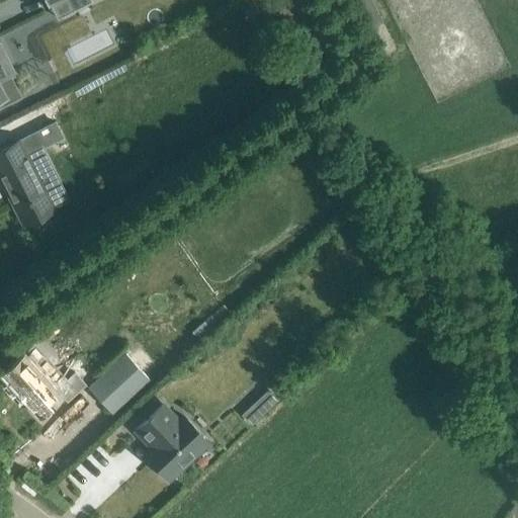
[(0,106),(21,96),(12,78),(15,77),(0,47),(0,106)]
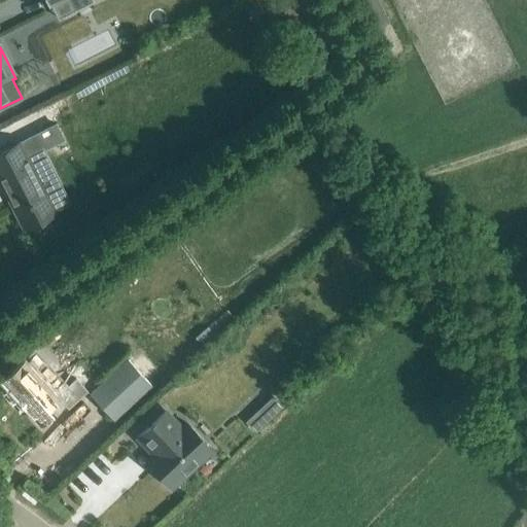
[(56,126),(40,133),(47,147),(63,140),(56,126)]
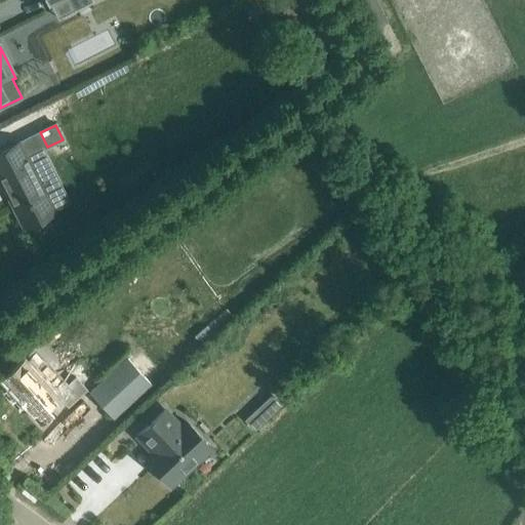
[(55,187),(39,156),(28,161),(18,143),(0,151),(0,178),(24,227),(53,211),(44,193),(55,187)]
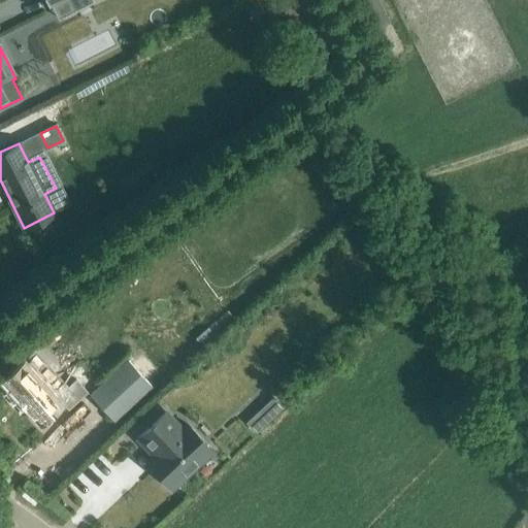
[(37,320),(31,324),(40,334),(46,329),(37,320)]
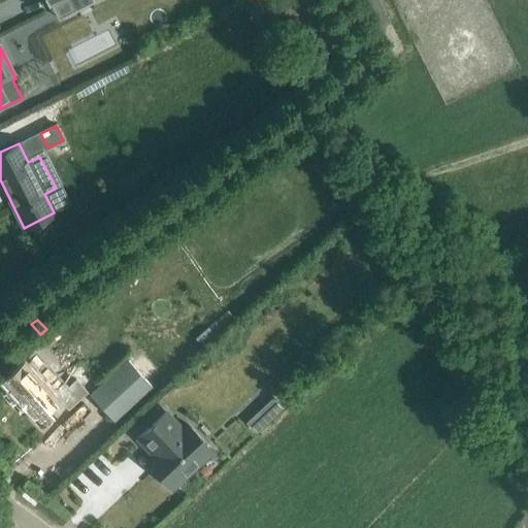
[(58,396),(39,375),(25,360),(0,383),(39,425),(63,403),(68,408),(83,395),(87,391),(75,380),(58,396)]
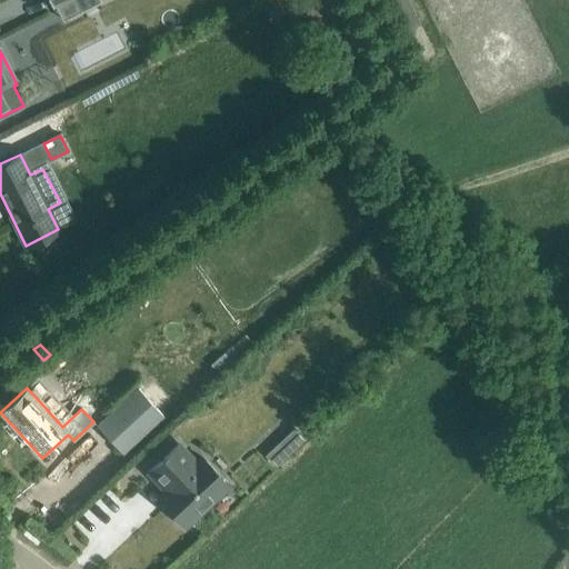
[(138,388),(107,416),(97,426),(122,453),(163,416),(138,388)]
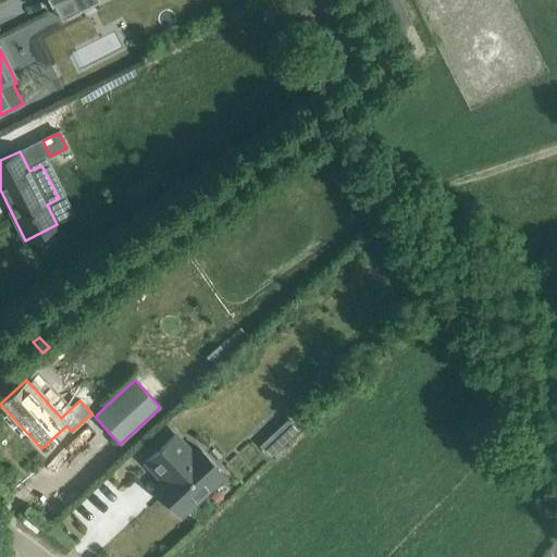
[(279,435),(264,448),(271,455),(285,442),(298,430),(289,421),(276,432),(279,435)]
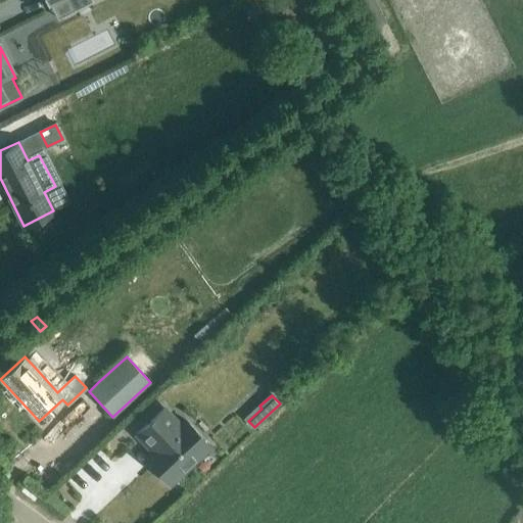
[(152,450),(145,458),(170,484),(210,446),(185,420),(180,425),(163,408),(136,434),(152,450)]
